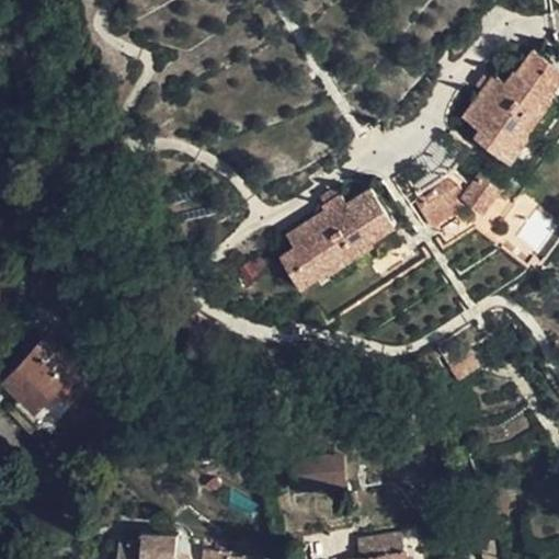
[(488,155),(479,173),(500,186),(510,166),(488,155)]
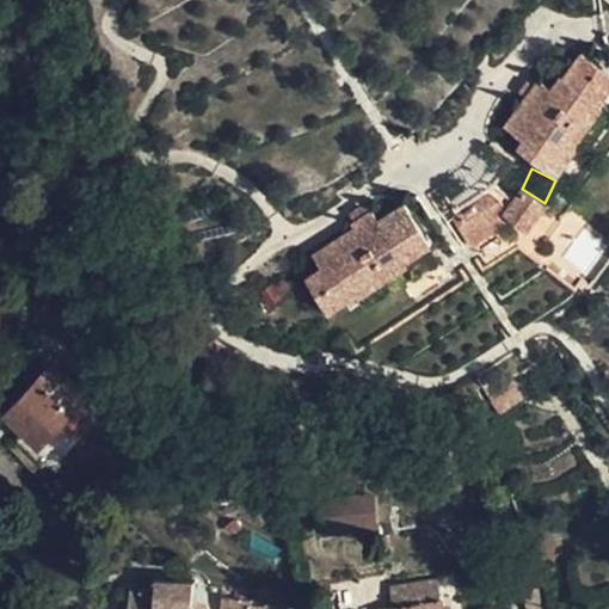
[(522,189),(502,215),(524,232),(545,203),(522,189)]
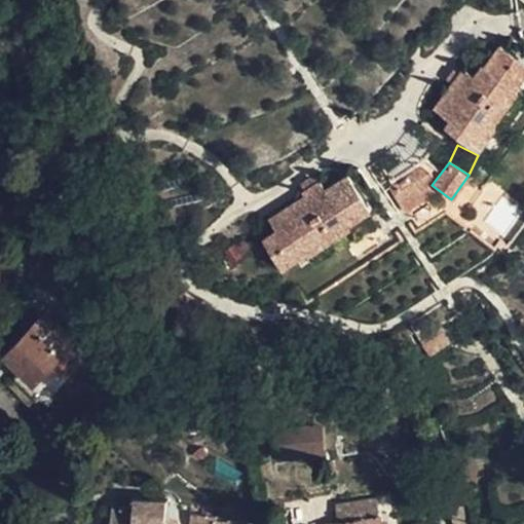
[(357,193),(348,180),(333,189),(341,202),(357,193)]
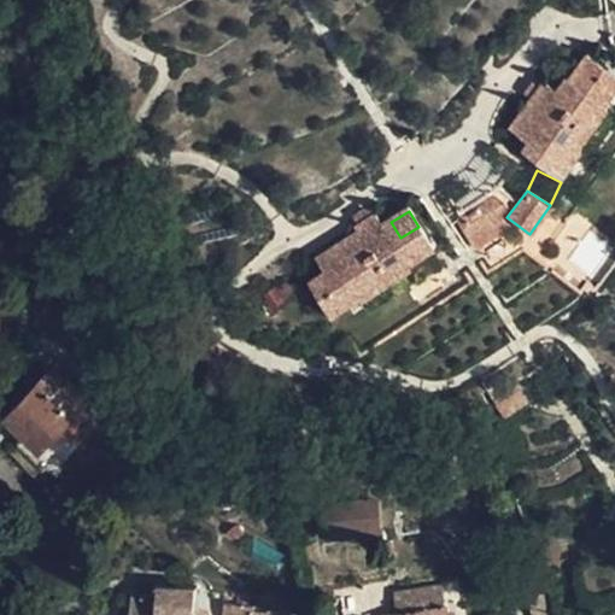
[(522,245),(529,234),(507,217),(499,228),(522,245)]
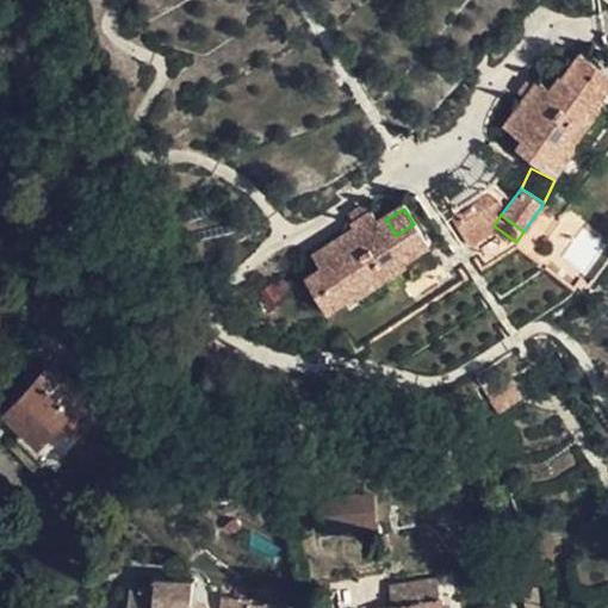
[(37,447),(59,427),(64,420),(74,430),(88,415),(78,407),(84,401),(63,380),(69,374),(55,361),(44,370),(36,363),(19,380),(26,390),(0,415),(0,442),(17,427),(37,447)]
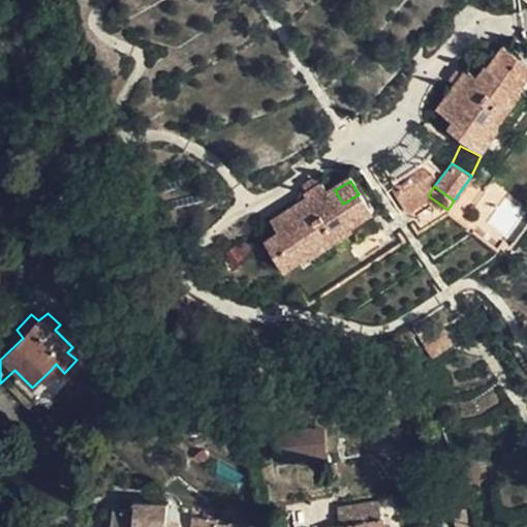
[(56,364),(51,370),(59,377),(64,373),(56,364)]
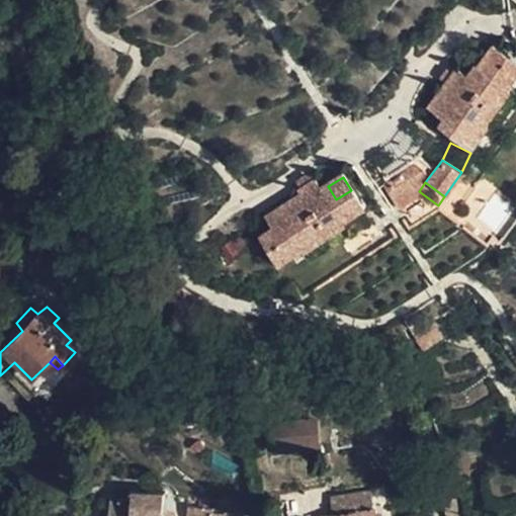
[(316,420),(268,422),(269,447),(317,446),(316,420)]
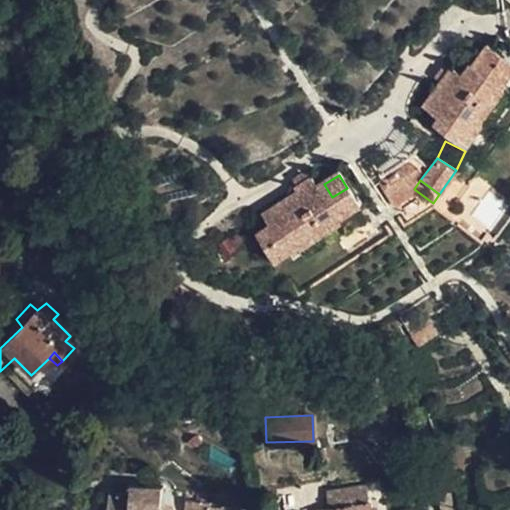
[(367,503),(364,485),(324,492),(327,509),(367,503)]
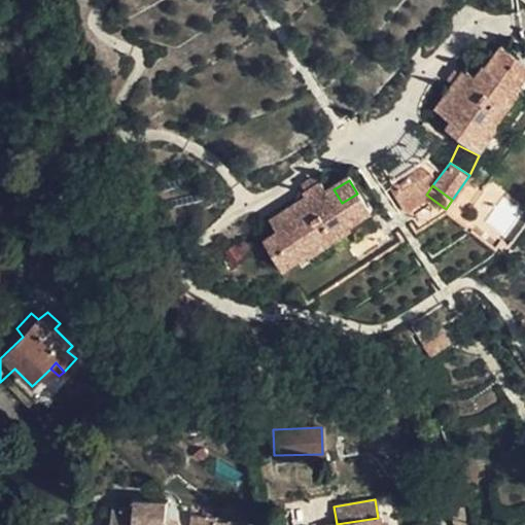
[(172,524),(172,523),(164,523),(165,504),(128,502),(127,511),(110,510),(108,524),(172,524)]
